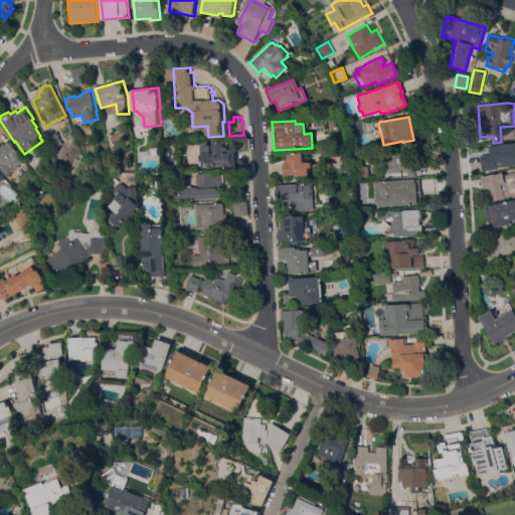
[(62,144),(51,150),(45,139),(56,133),(62,144)]
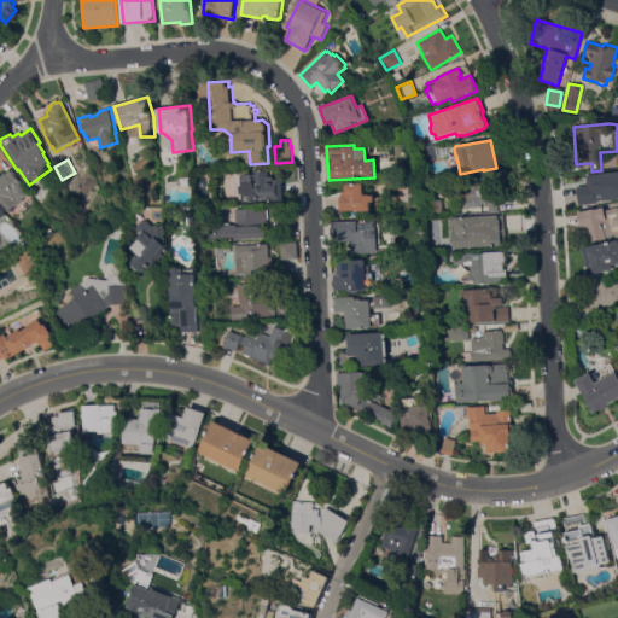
[(27,192),(19,198),(22,200),(15,205),(13,205),(12,207),(13,208),(9,211),(7,210),(5,211),(0,205),(0,176),(9,169),(27,192)]
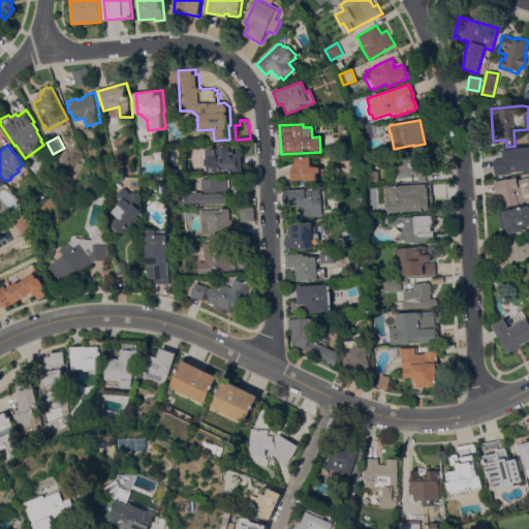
[(215,174),(214,167),(209,167),(209,170),(204,170),(201,148),(216,147),(216,149),(220,149),(220,148),(229,147),(229,151),(238,151),(238,154),(242,153),(243,172),(215,174)]
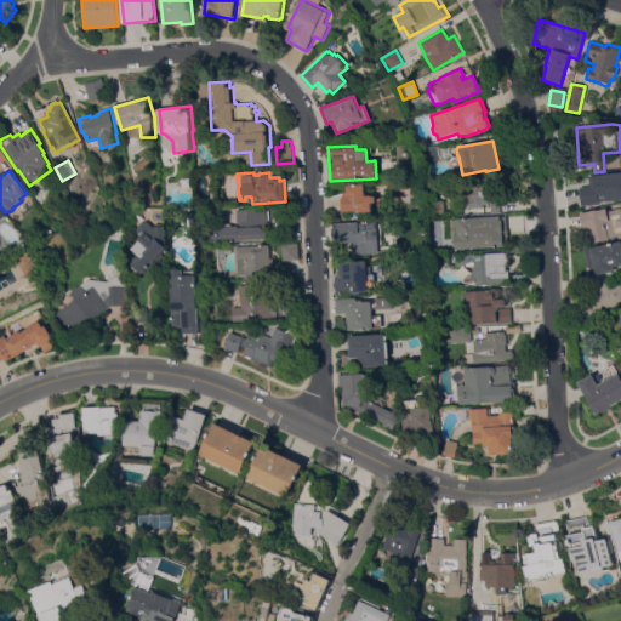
[(588,176),(620,172),(620,200),(599,203),(599,204),(581,206),(579,186),(590,186),(588,176)]
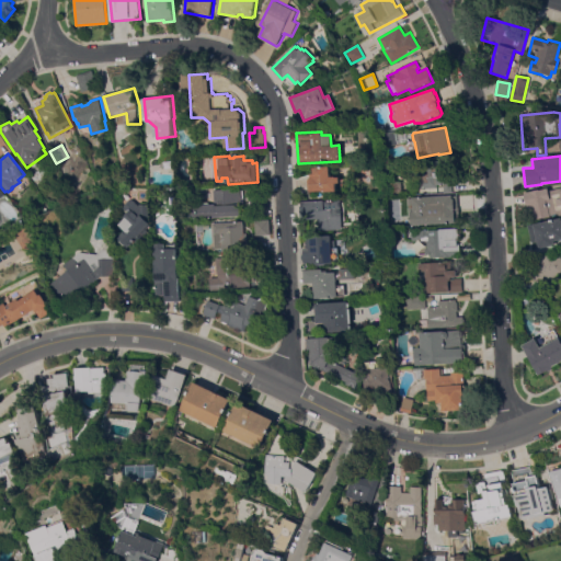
[(413,187),(411,162),(449,160),(450,165),(439,165),(441,181),(450,180),(451,192),(443,193),(443,184),(436,185),(436,186),(413,187)]
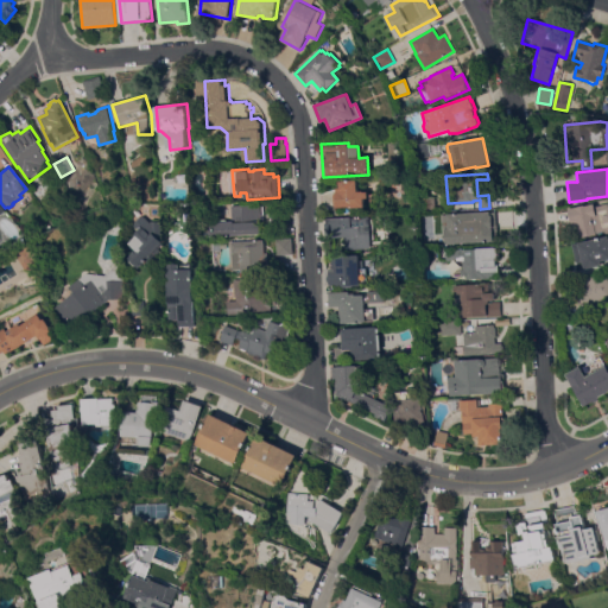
[(356,192),(367,192),(367,198),(362,198),(363,208),(349,208),(349,207),(334,208),(333,195),(335,195),(335,188),(341,188),(340,182),(356,181),(356,192)]
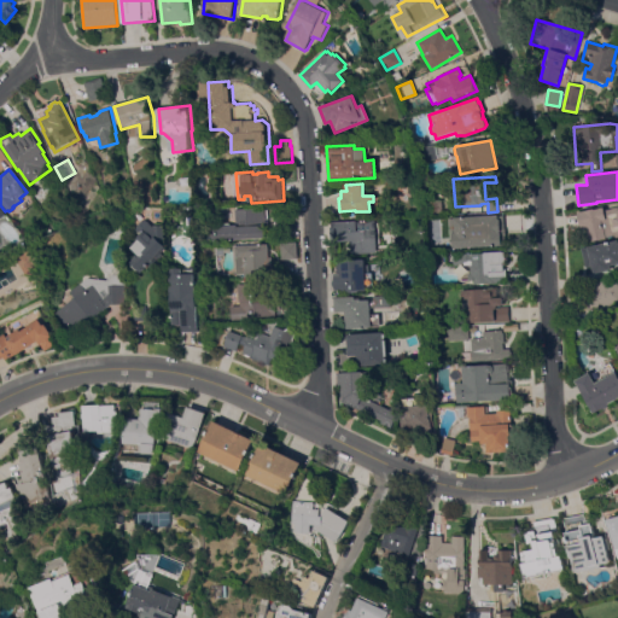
[(587,229),(582,231),(578,213),(604,207),(605,210),(617,207),(617,234),(606,238),(607,239),(590,243),(587,229)]
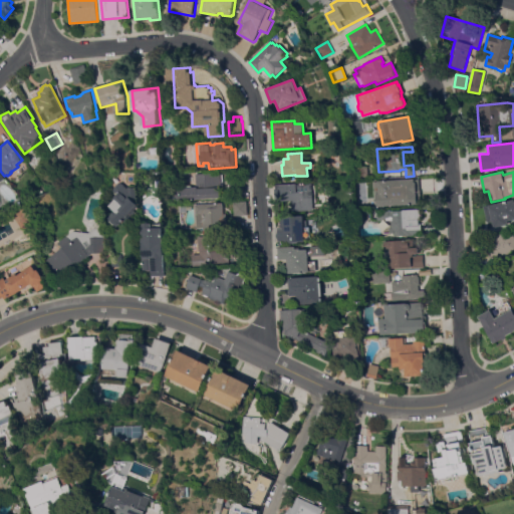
[(222,173),(223,198),(180,201),(179,189),(199,188),(198,174),(222,173)]
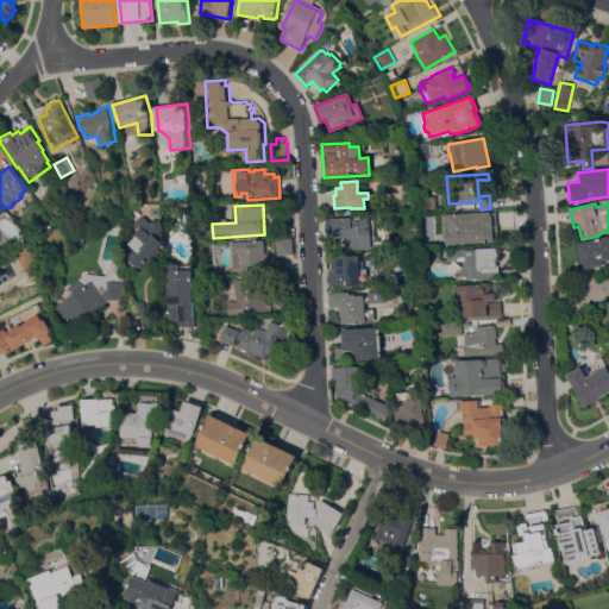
[(497,240),(494,242),(495,243),(446,245),(446,233),(444,233),(443,215),(496,213),(497,240)]
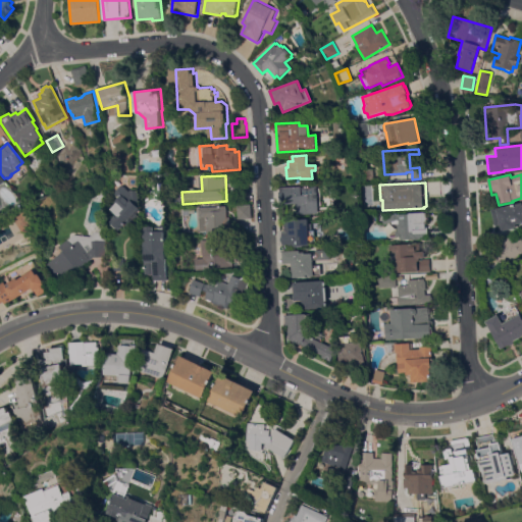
[(113,221),(119,215),(113,209),(122,199),(118,194),(126,186),(134,192),(134,191),(142,190),(143,207),(144,208),(122,230),(113,221)]
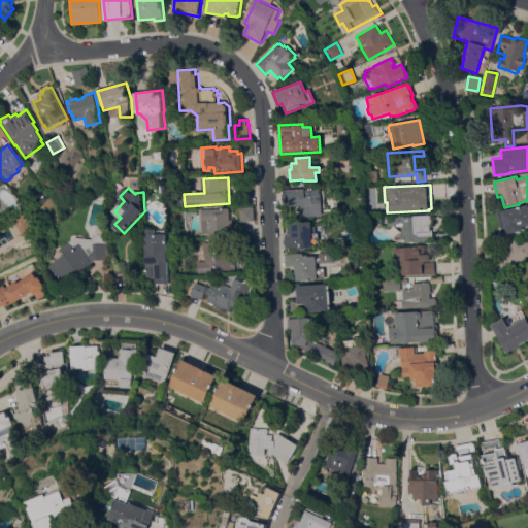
[(321,217),(299,218),(299,206),(283,207),(282,191),(320,189),(321,217)]
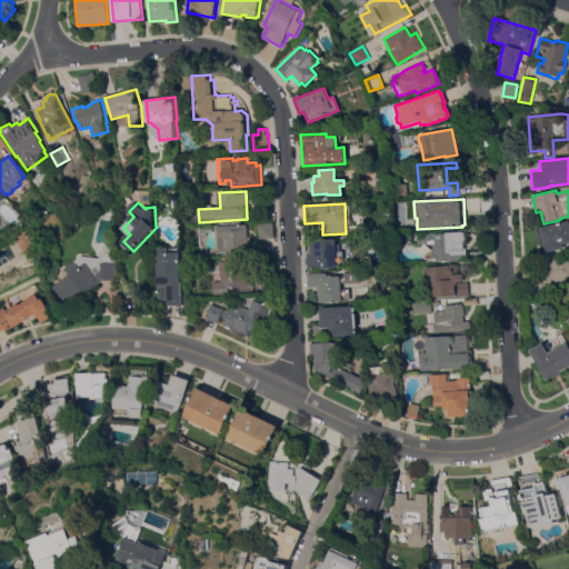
[(272,205),(272,218),(258,218),(257,205),(272,205)]
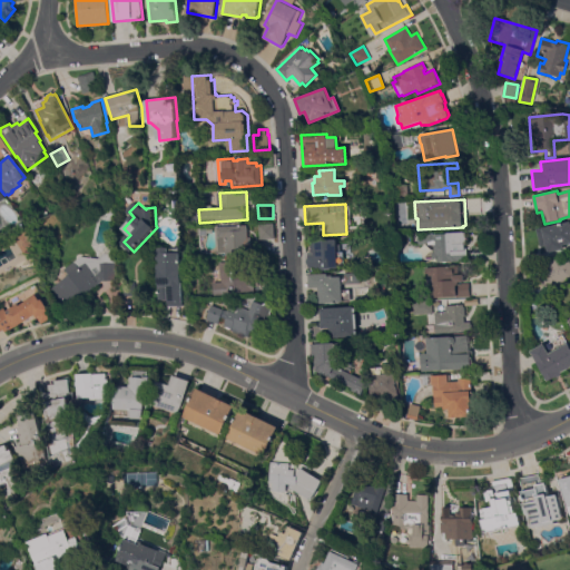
[(569,243),(563,245),(563,248),(548,253),(546,245),(540,246),(536,228),(569,222),(569,243)]
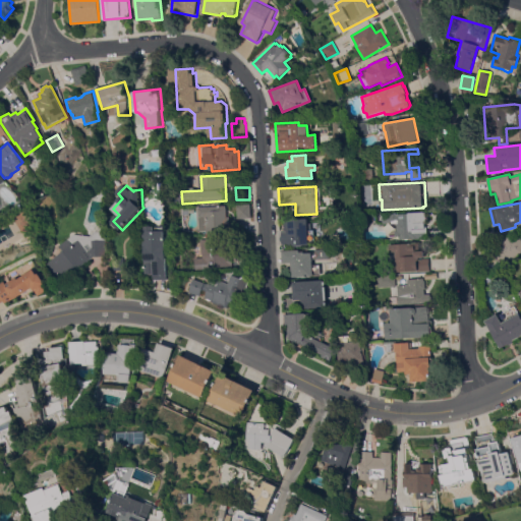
[(251,218),(237,219),(236,206),(250,205),(251,218)]
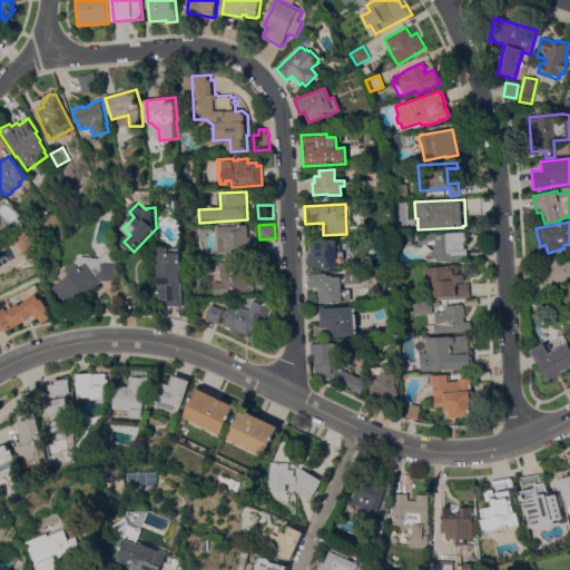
[(248,225),(249,237),(253,237),(253,255),(227,256),(227,253),(219,254),(218,227),(248,225)]
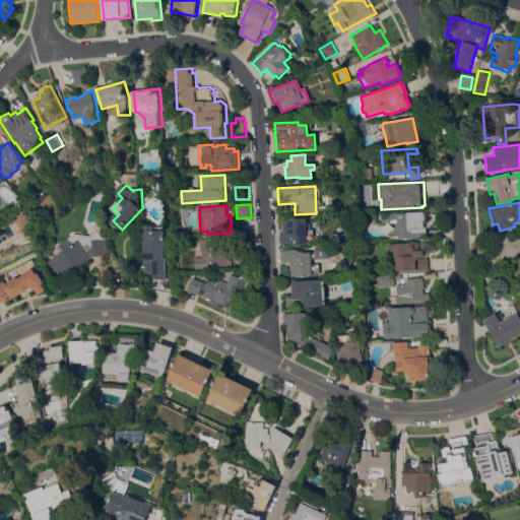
[(35,225),(21,234),(11,215),(24,208),(35,225)]
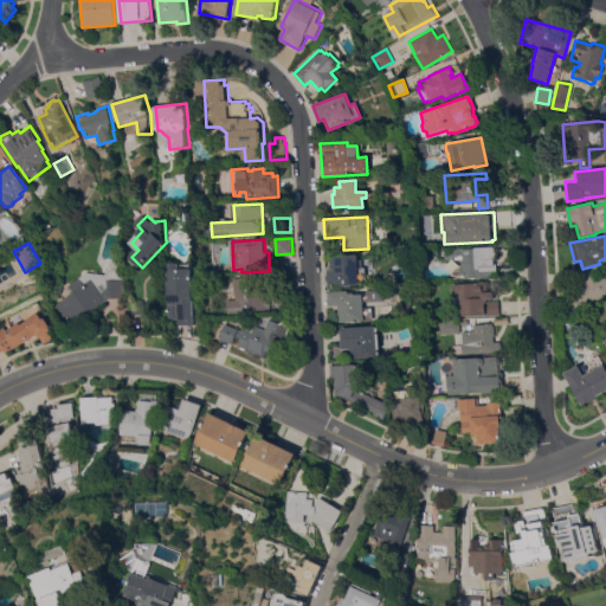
[(495,247),(496,278),(452,281),(452,276),(458,275),(458,269),(461,269),(461,260),(445,260),(444,249),(495,247)]
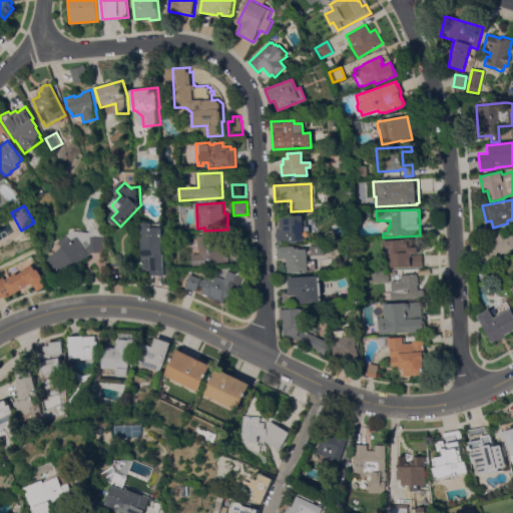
[(280,216),(302,215),(303,226),(308,226),(309,239),(304,239),(304,241),(288,242),(288,240),(278,241),(278,240),(275,240),(275,230),(277,230),(277,225),(280,225),(280,216)]
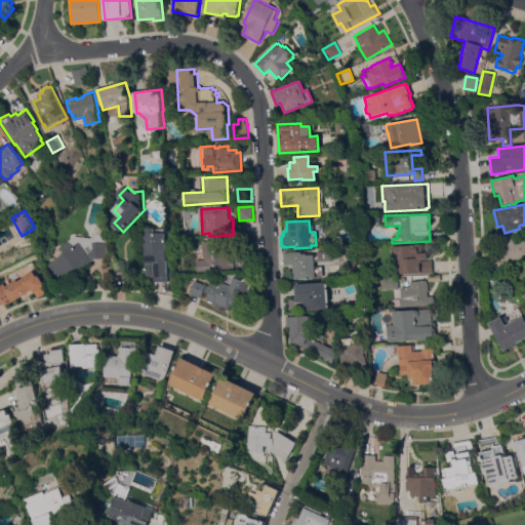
[(149,228),(158,228),(158,233),(169,232),(169,259),(170,259),(170,282),(156,282),(156,276),(149,276),(149,228)]
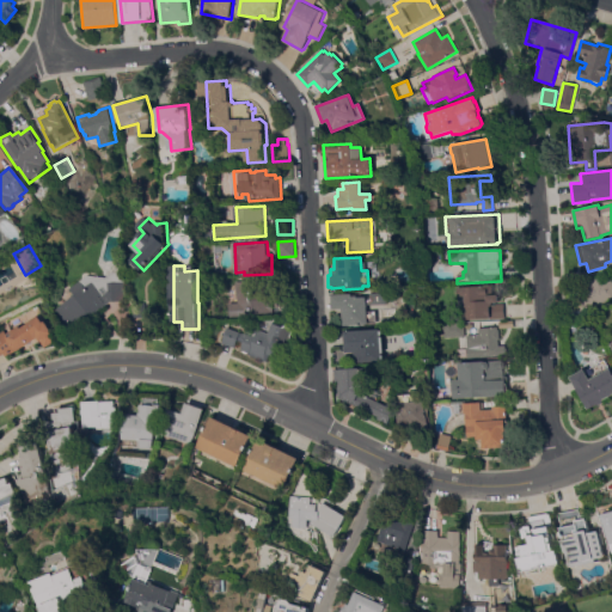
[(68,332),(53,311),(75,294),(71,288),(89,275),(106,277),(116,269),(124,269),(126,282),(128,282),(129,300),(111,301),(68,332)]
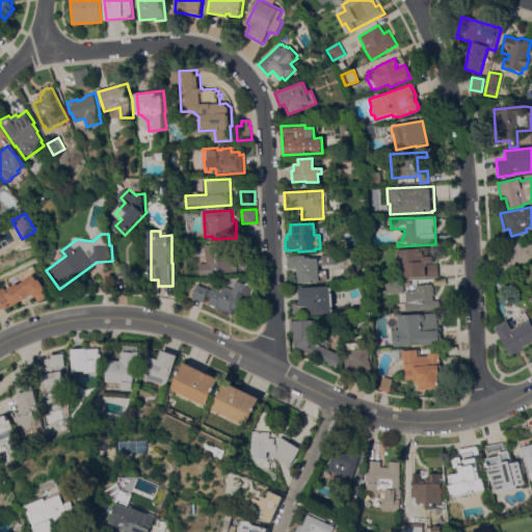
[(506,247),(512,246),(511,242),(520,240),(521,245),(531,242),(531,260),(528,262),(529,266),(519,268),(517,263),(510,265),(506,247)]
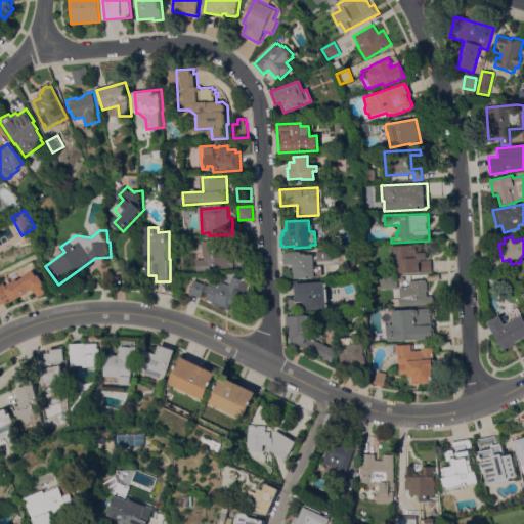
[(198,259),(204,259),(203,241),(214,239),(214,244),(224,243),(225,255),(234,255),(234,267),(209,269),(209,270),(198,270),(198,259)]
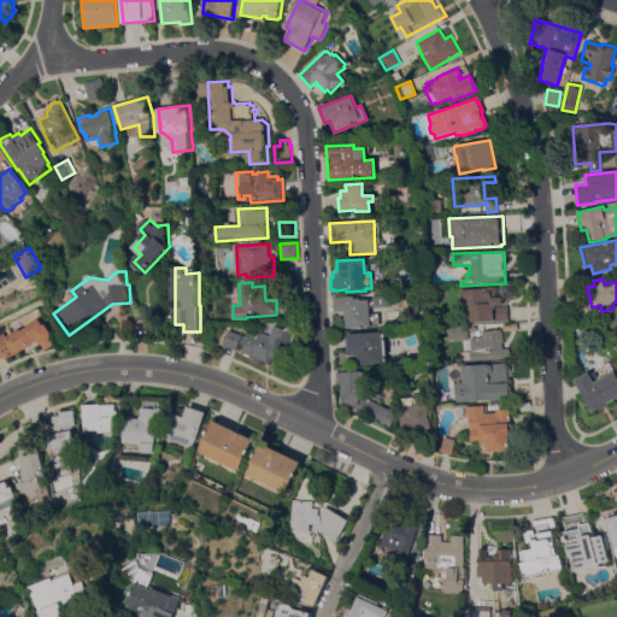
[(495,288),(497,297),(503,297),(503,305),(497,305),(497,306),(509,306),(509,322),(493,322),(493,321),(470,322),(469,298),(462,299),(462,289),(495,288)]
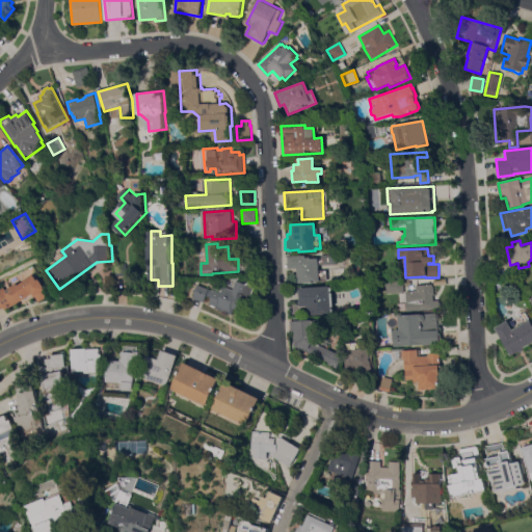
[(319,283),(298,284),(297,269),(288,269),(287,256),(306,256),(306,258),(310,257),(310,259),(318,259),(319,283)]
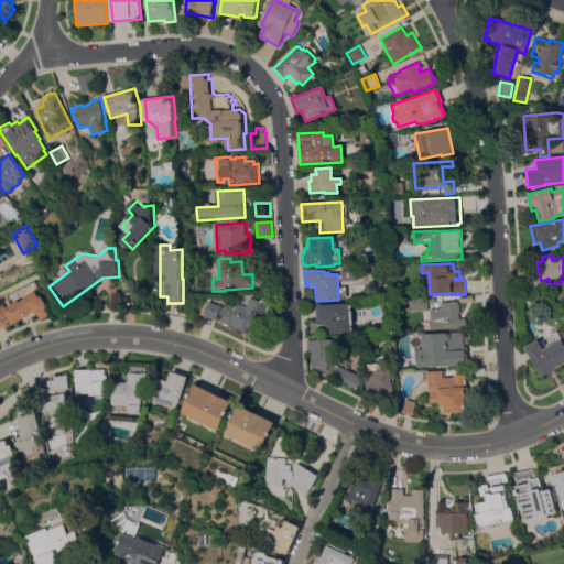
[(125,292),(125,277),(136,277),(136,293),(125,292)]
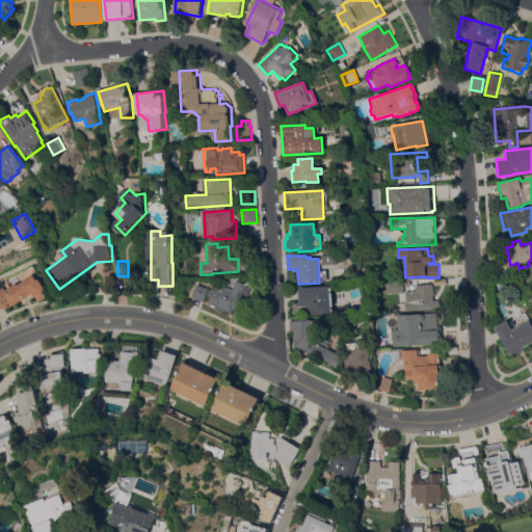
[(0,290),(4,288),(6,290),(18,283),(19,285),(35,274),(38,280),(41,278),(50,294),(38,301),(33,293),(15,306),(14,303),(5,310),(3,307),(0,309),(0,290)]
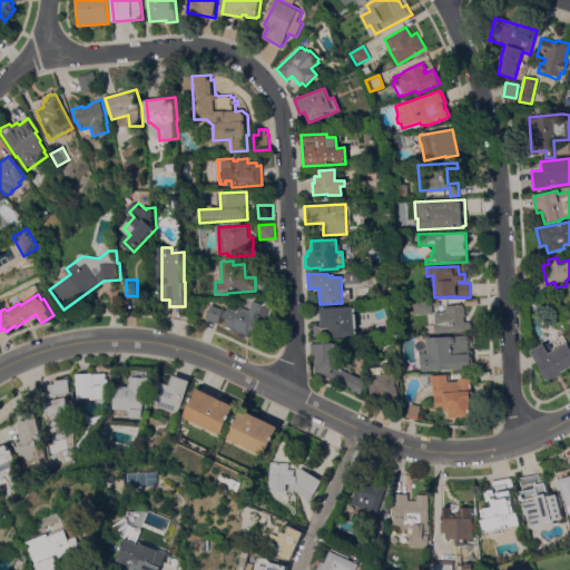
[(265,330),(257,326),(256,332),(248,328),(247,334),(224,326),(226,320),(223,317),(226,310),(227,311),(231,303),(251,310),(254,301),(265,304),(265,303),(274,306),(265,330)]
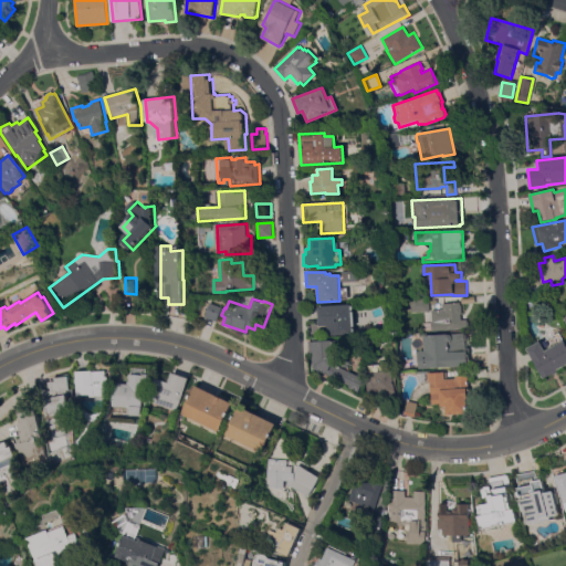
[(429,300),(429,311),(410,312),(410,300),(429,300)]
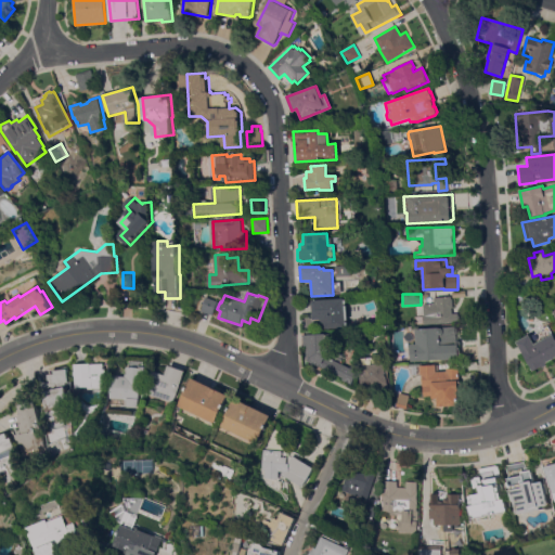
[(422,314),(424,314),(423,304),(434,304),(434,297),(451,296),(451,298),(452,298),(453,308),(451,308),(452,313),(457,313),(459,322),(423,324),(422,314)]
